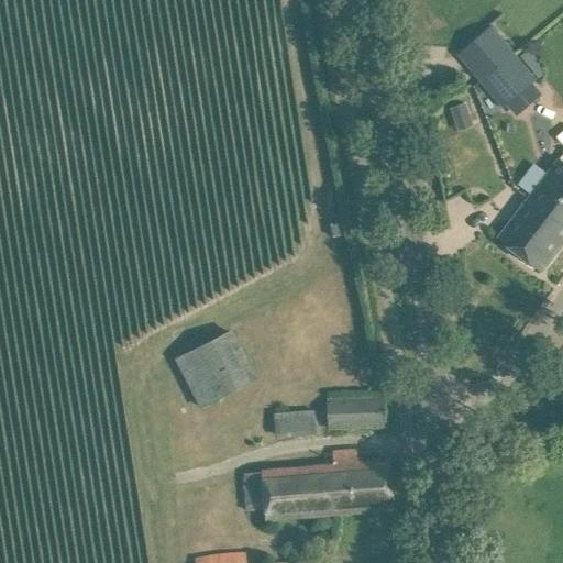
[(482,81),(515,54),(492,26),(459,54),(482,81)]
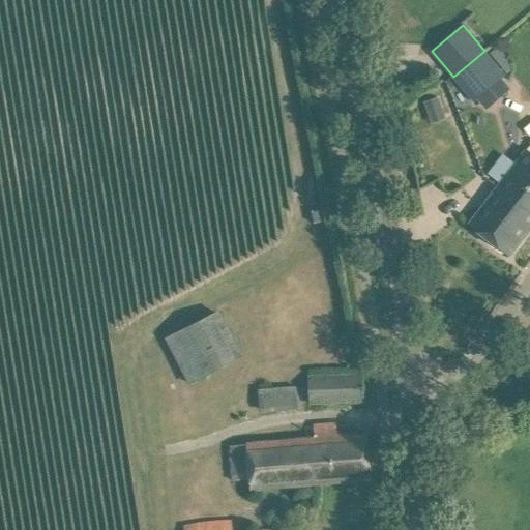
[(474,101),(504,76),(484,51),(453,77),(474,101)]
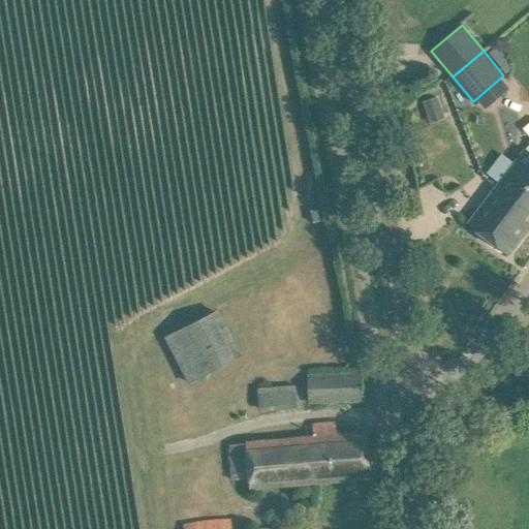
[(438,98),(424,103),(431,124),(445,119),(438,98)]
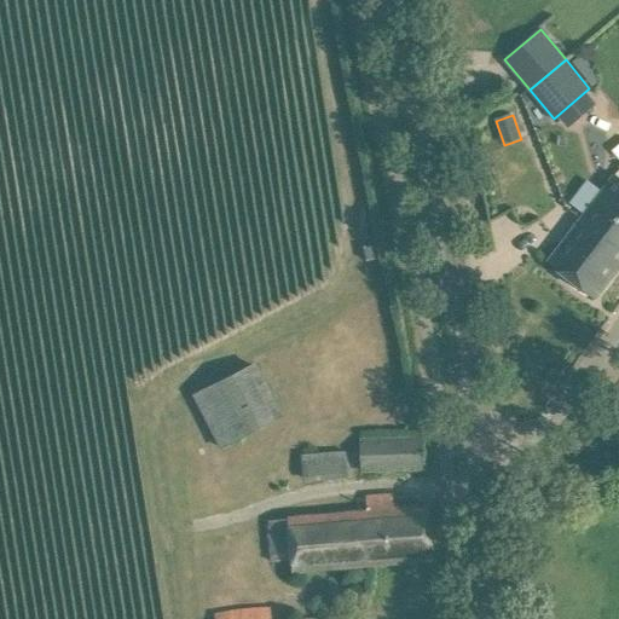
[(582,218),(618,247),(618,177),(615,174),(582,218)]
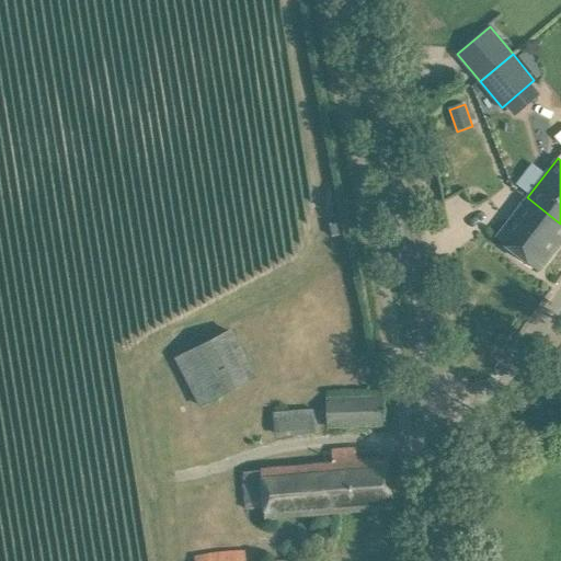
[(540,271),(560,242),(560,224),(527,197),(496,238),(540,271)]
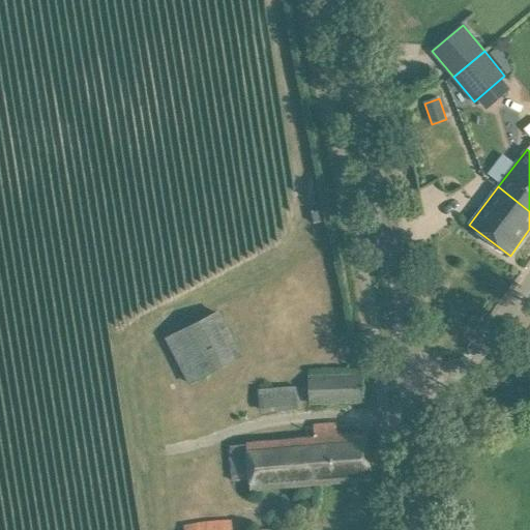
[(321,209),(312,211),(315,223),(323,221),(321,209)]
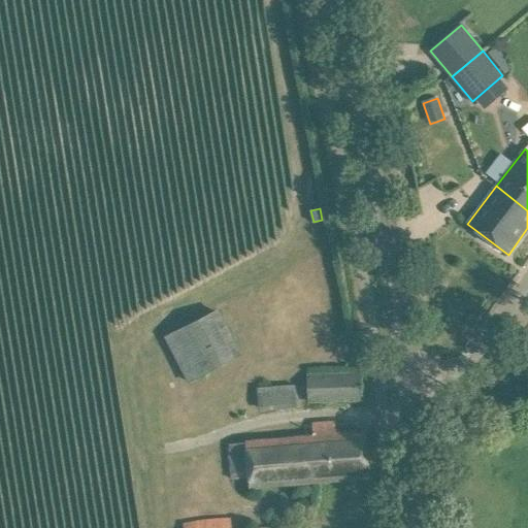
[(237,357),(217,314),(215,309),(164,334),(165,338),(187,382),(237,357)]
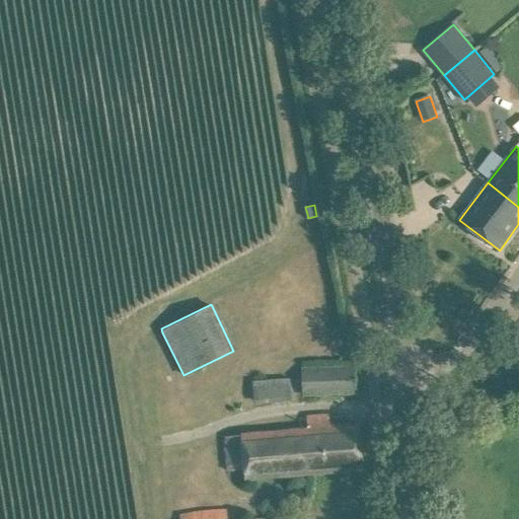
[(304,395),(334,394),(354,393),(353,368),(303,370),(304,395)]
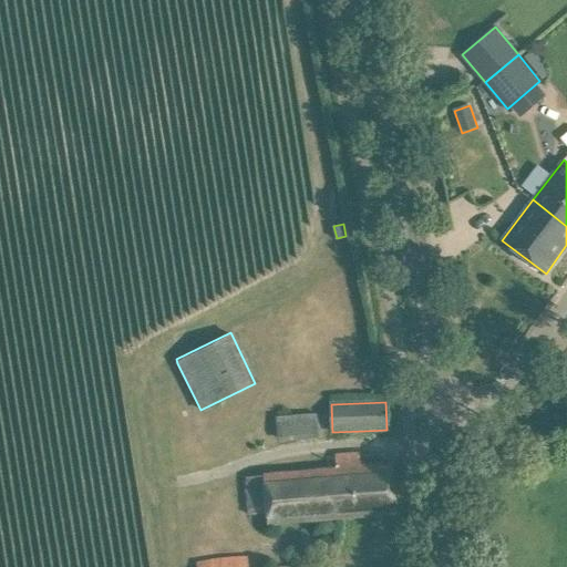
[(278,434),(319,433),(319,412),(277,413),(278,434)]
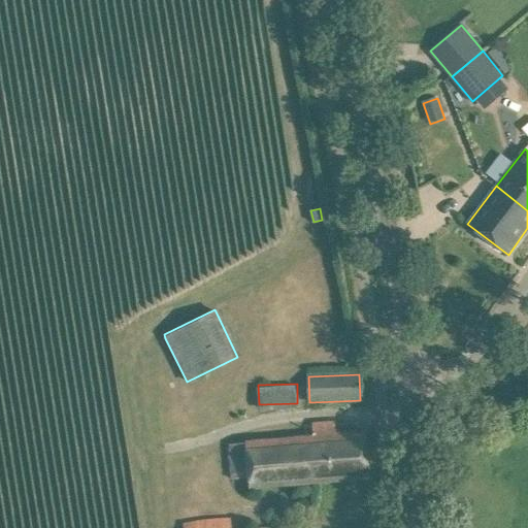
[(250,488),(349,480),(369,479),(365,431),(333,434),(332,423),(312,424),(314,435),(245,440),(245,444),(230,446),(232,479),(249,477),(250,488)]
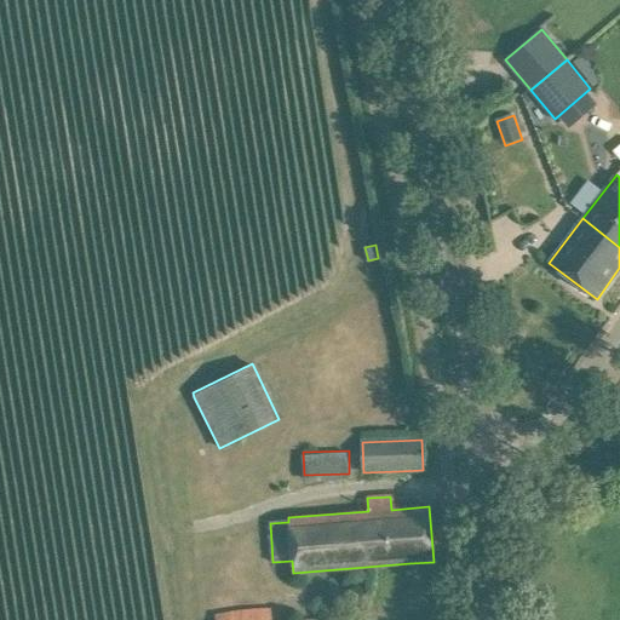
[(213,619),(271,619),(270,607),(213,613),(213,619)]
